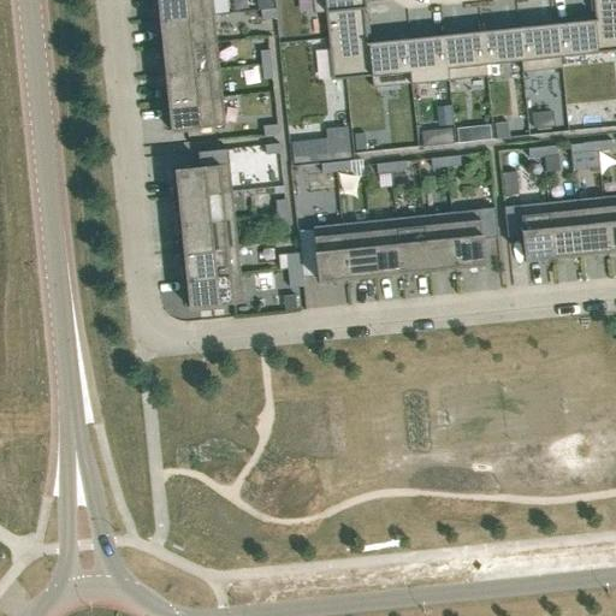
[(212,0),(157,0),(159,21),(214,15),(212,0)]
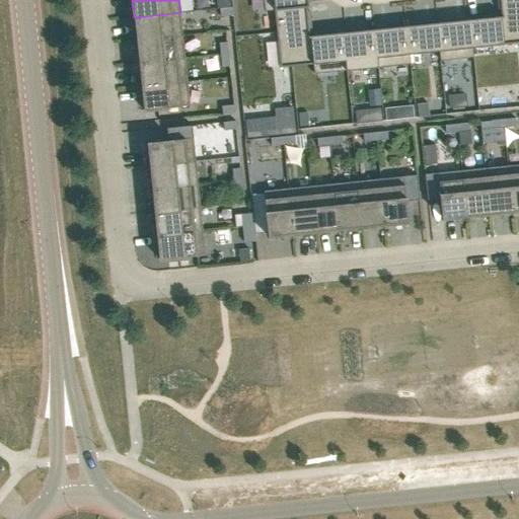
[(230,0),(220,0),(219,0),(219,8),(232,7),(230,0)]
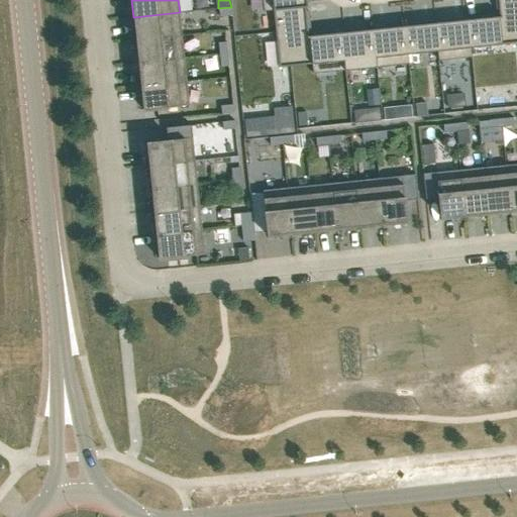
[(262,0),(264,11),(273,10),(273,9),(307,6),(307,2),(310,2),(309,0),(262,0)]
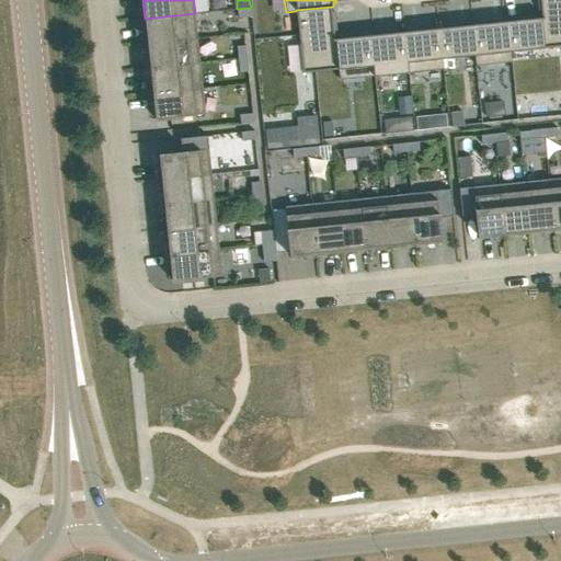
[(560,0),(540,0),(542,18),(540,18),(544,48),(560,46),(560,0)]
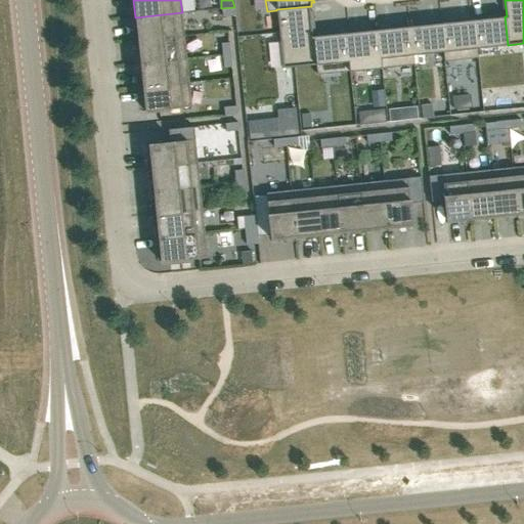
[(311,6),(276,9),(276,10),(282,68),(316,64),(317,64),(314,36),(312,36),(309,7),(312,7),(311,6)]
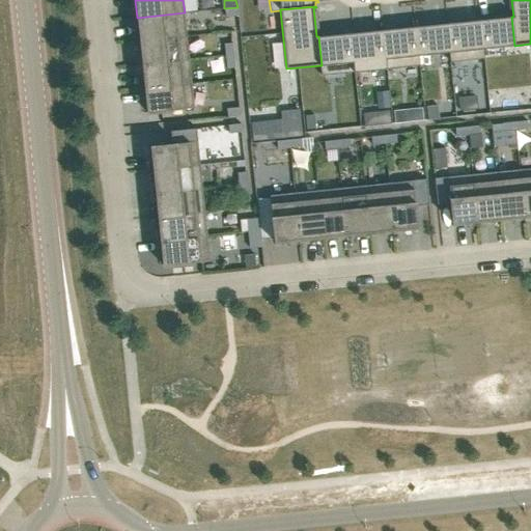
[(238,7),(224,8),(225,17),(238,16),(238,7)]
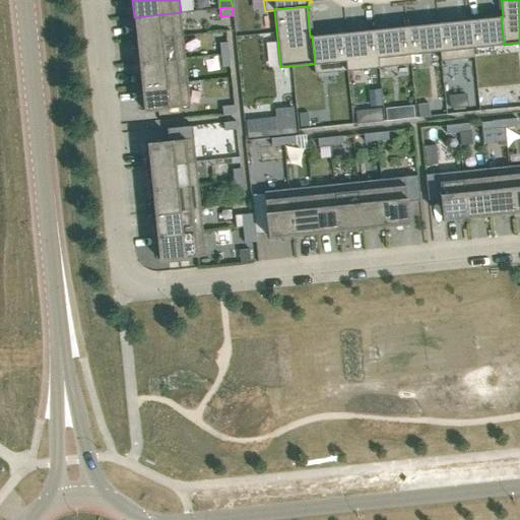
[(181,12),(134,17),(137,41),(183,36),(181,12)]
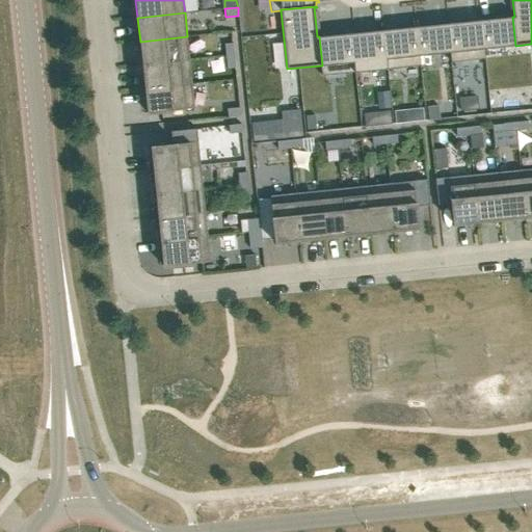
[(487,19),(480,20),(483,49),(484,49),(515,46),(512,17),(510,17),(510,15),(500,16),(500,18),(487,20),(487,19)]
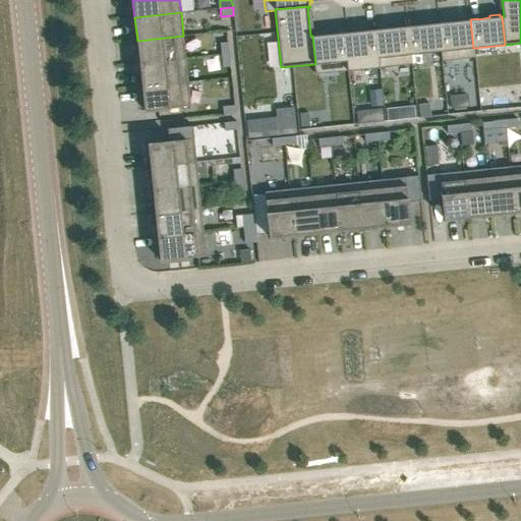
[(446,22),(439,22),(442,51),(441,51),(442,61),(475,57),(474,48),(473,48),(470,19),(468,19),(468,17),(458,18),(458,20),(446,22)]
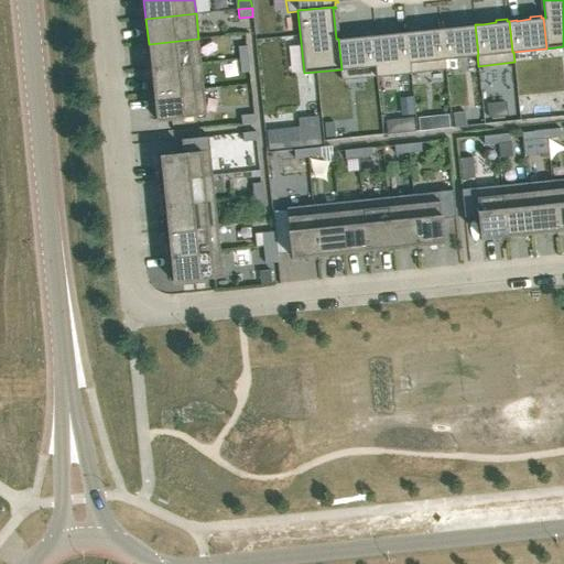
[(448,28),(441,28),(444,58),(445,58),(477,55),(478,55),(475,24),(473,24),(473,22),(462,23),(462,26),(448,28)]
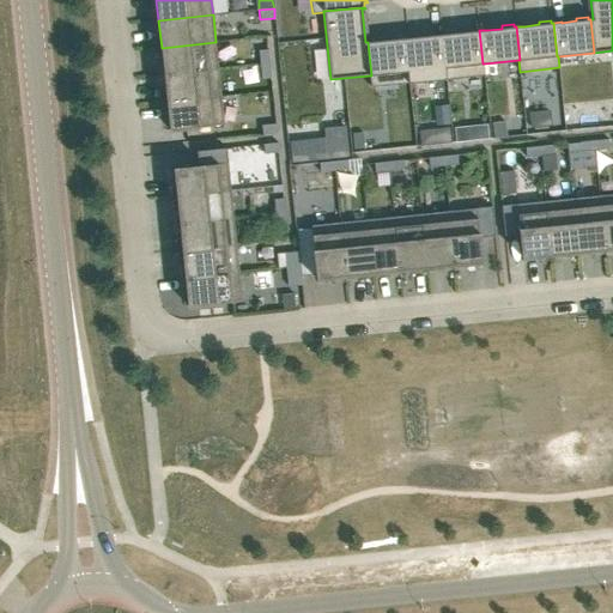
[(444,34),(442,35),(447,79),(485,76),(484,64),(483,64),(479,30),(472,31),(456,34),(456,30),(444,31),(444,34)]
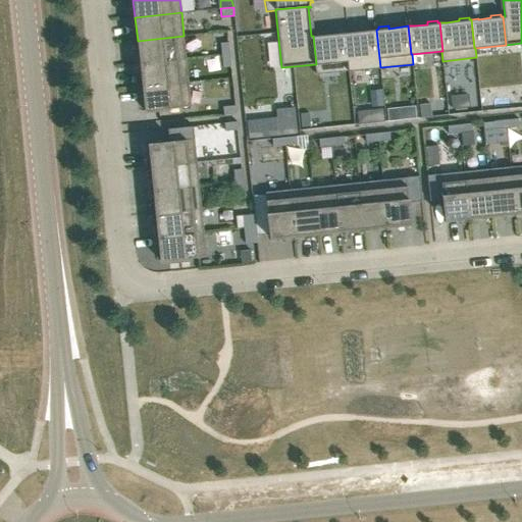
[(347,33),(345,33),(349,70),(380,67),(376,30),(370,30),(357,32),(357,29),(347,30),(347,33)]
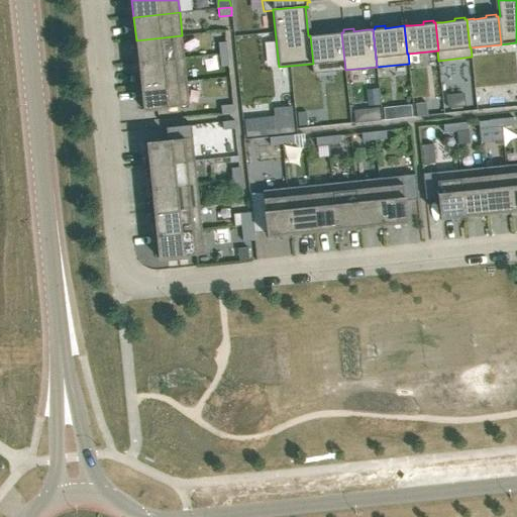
[(312,35),(310,35),(313,64),(312,64),(313,74),(345,70),(341,32),(335,33),(322,34),(322,31),(312,32),(312,35)]
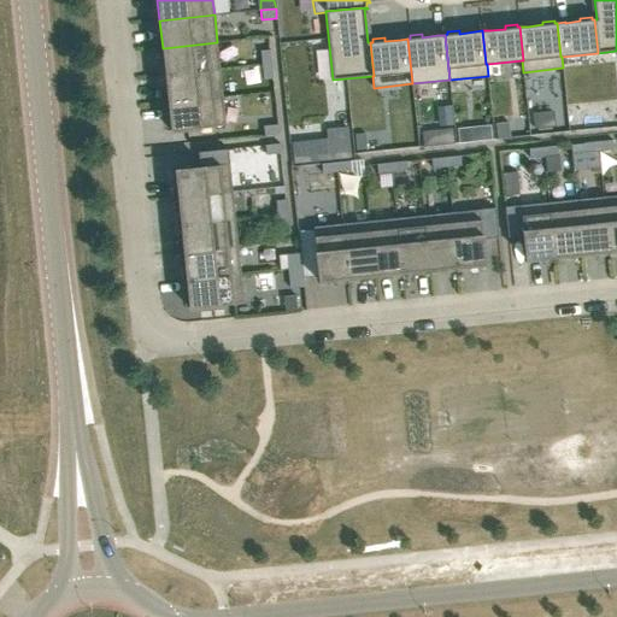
[(217,42),(163,48),(165,75),(219,70),(217,42)]
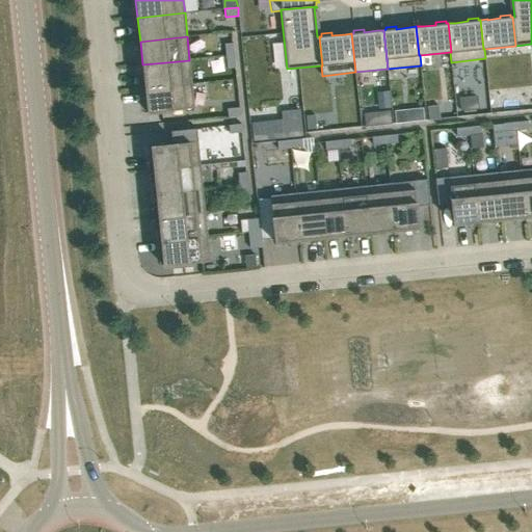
[(233,43),(224,44),(225,56),(234,55),(233,43)]
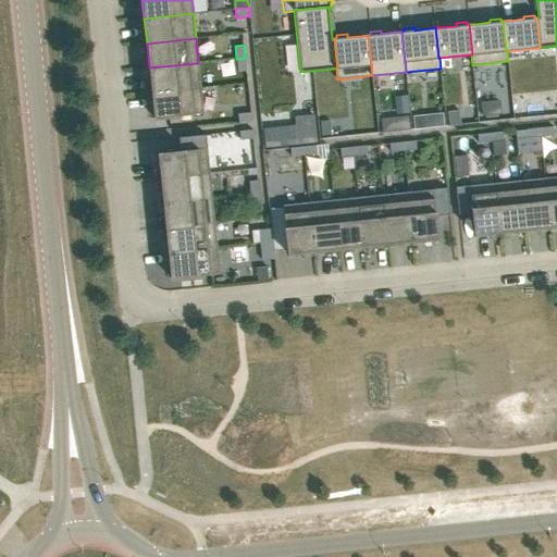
[(245,58),(236,59),(237,72),(247,71),(245,58)]
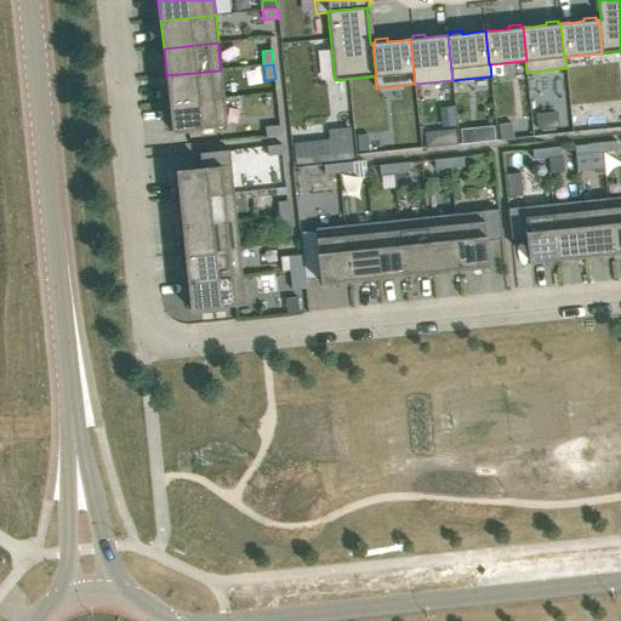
[(221,70),(166,75),(169,103),(224,97),(221,70)]
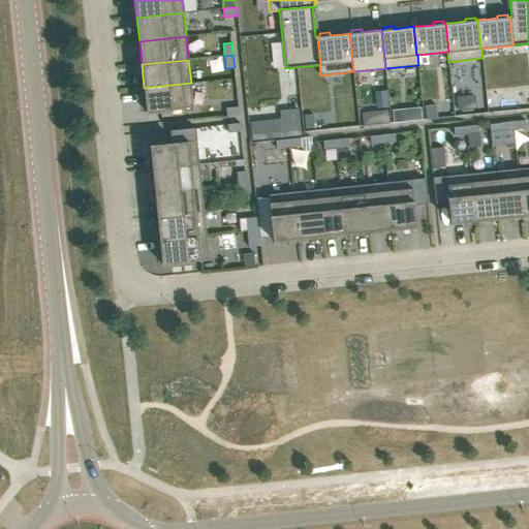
[(191,83),(144,88),(147,113),(193,107),(191,83)]
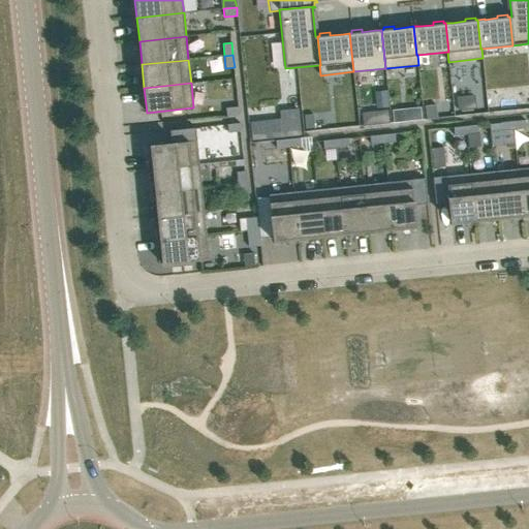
[(238,106),(225,107),(226,117),(239,115),(238,106)]
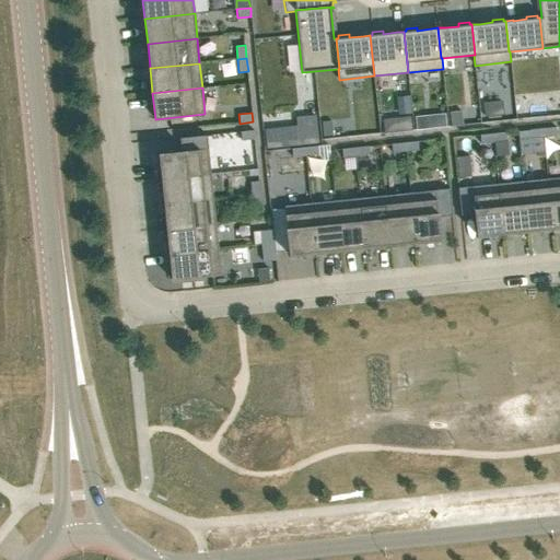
[(556,127),(543,128),(544,137),(557,136),(556,127)]
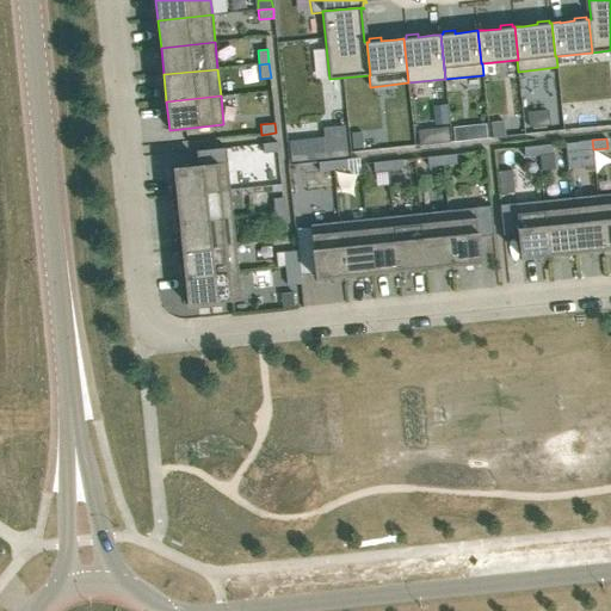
[(592,140),(578,142),(579,152),(593,149),(592,140)]
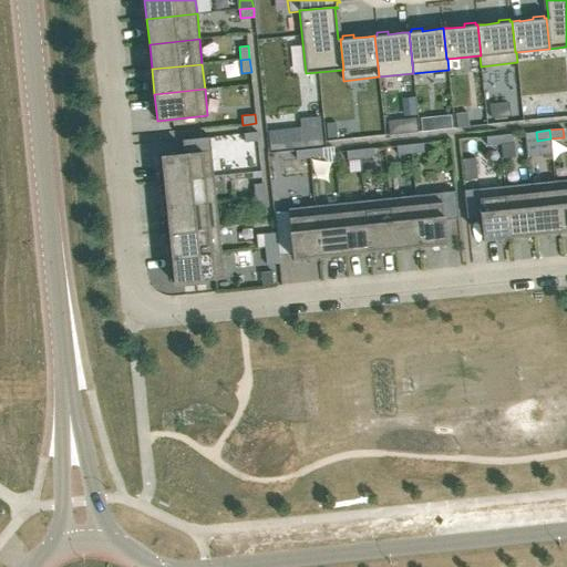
[(257,132),(244,133),(245,143),(258,141),(257,132)]
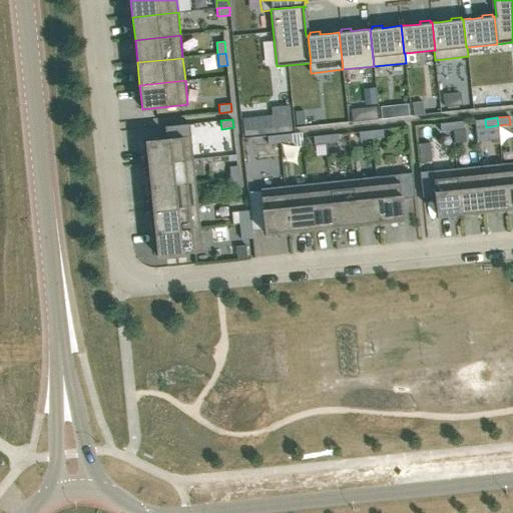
[(464,121),(452,122),(452,130),(465,129),(464,121)]
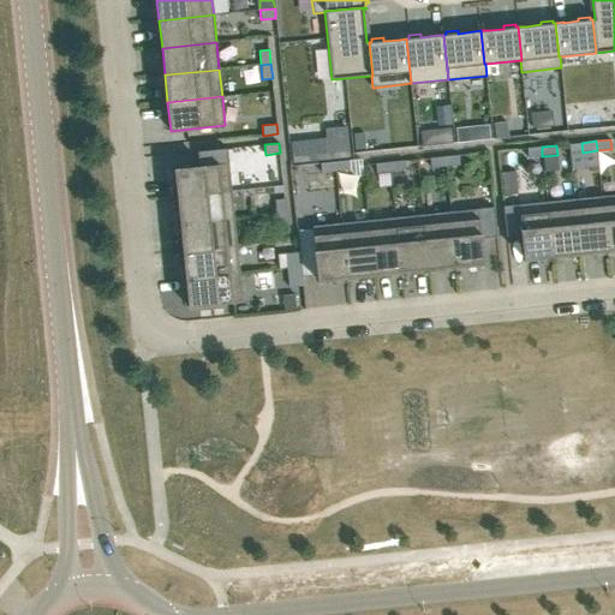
[(542,147),(527,148),(529,157),(542,156),(542,147)]
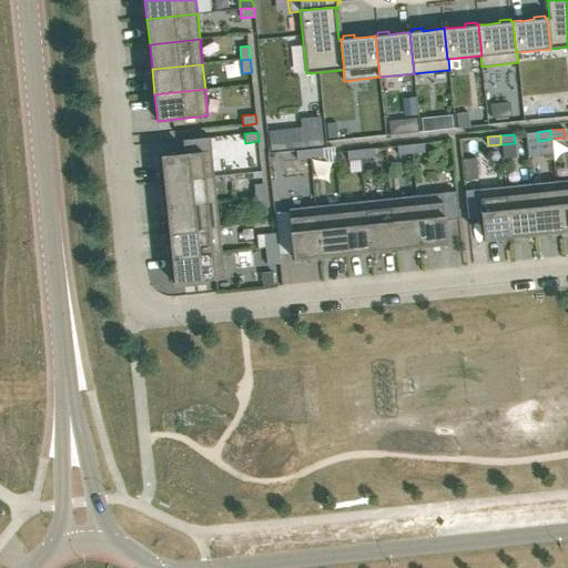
[(184,153),(161,155),(163,182),(214,176),(210,138),(182,140),(182,141),(184,153)]
